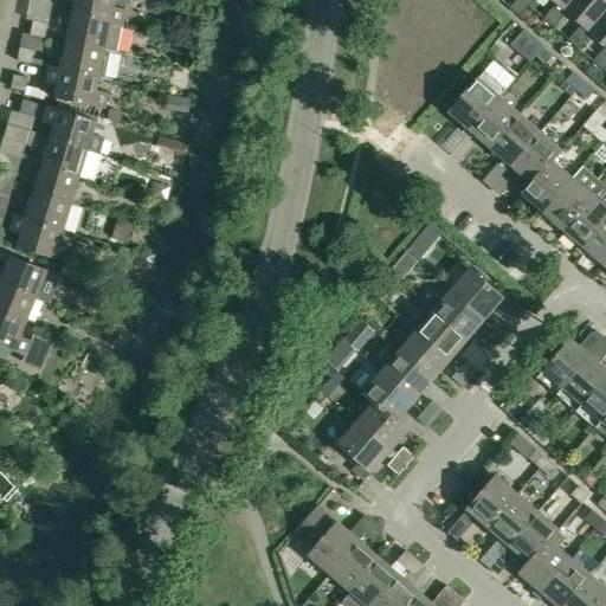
[(127,0),(64,0),(75,2),(72,13),(72,17),(122,26),(127,0)]
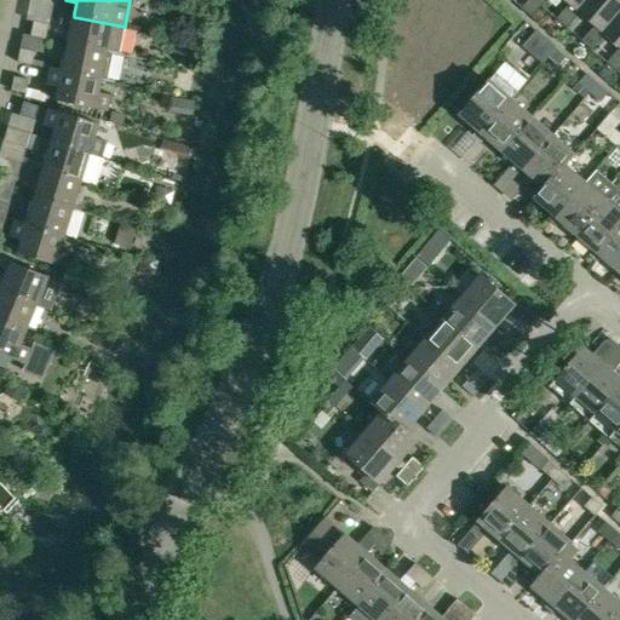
[(543,1),(543,0),(528,0),(521,9),(532,17),(545,3),(543,1)]
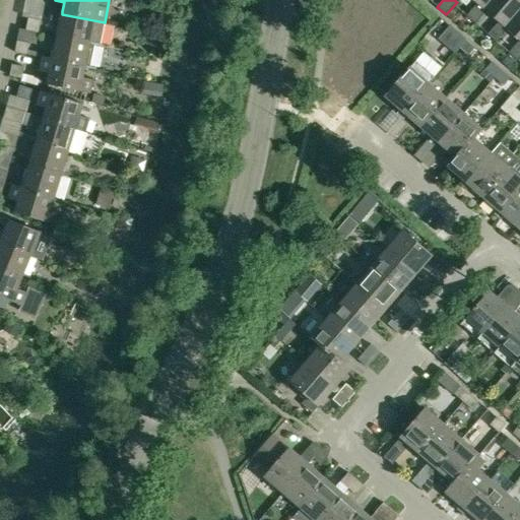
[(495,0),(472,0),(477,4),(466,16),(474,23),(485,11),(495,0)]
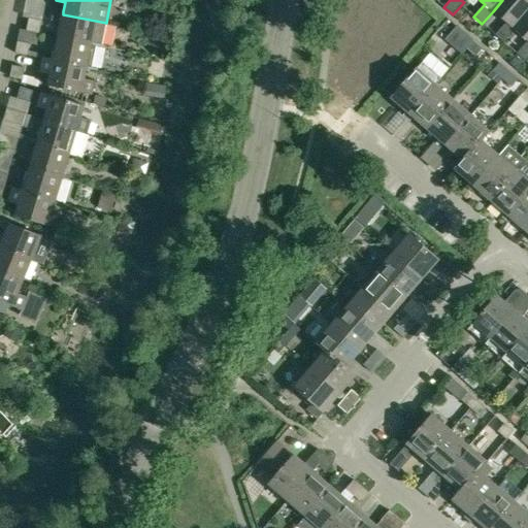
[(527,0),(502,0),(493,11),(506,23),(495,35),(503,42),(515,30),(527,13),(527,0)]
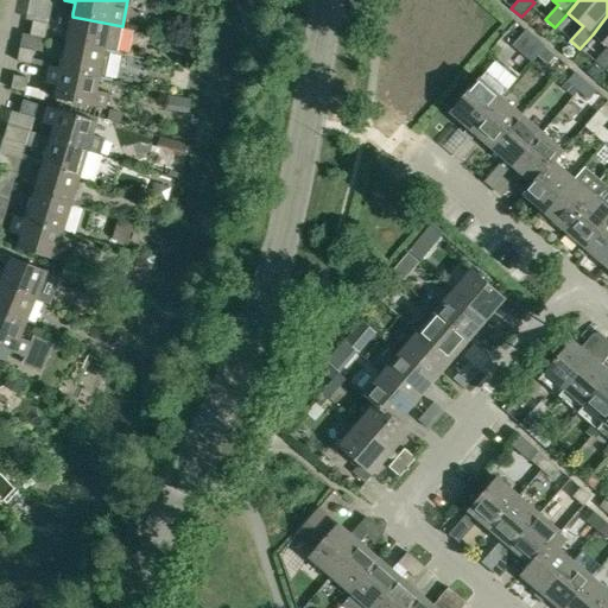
[(69,32),(67,43),(116,54),(118,54),(122,26),(73,17),(73,13),(64,12),(61,26),(64,31),(69,32)]
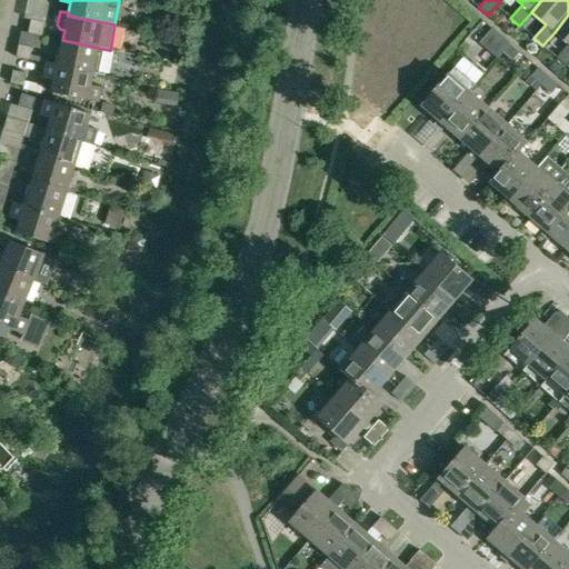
[(568,15),(555,32),(568,45),(557,58),(566,66),(568,62),(568,15)]
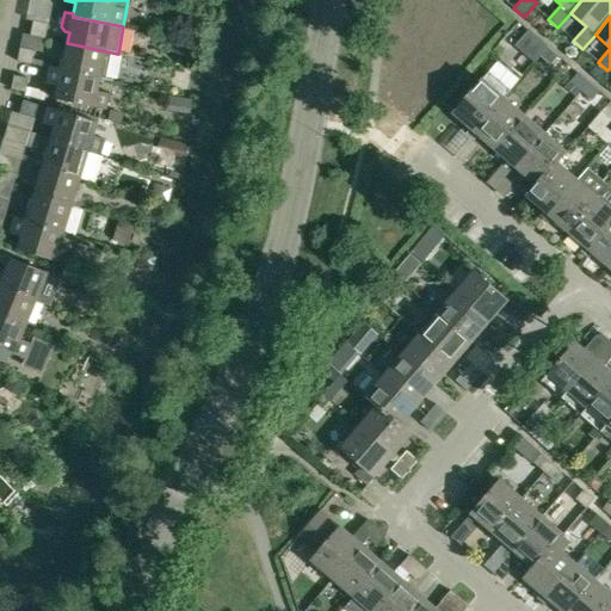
[(34,22),(30,36),(44,39),(48,25),(34,22)]
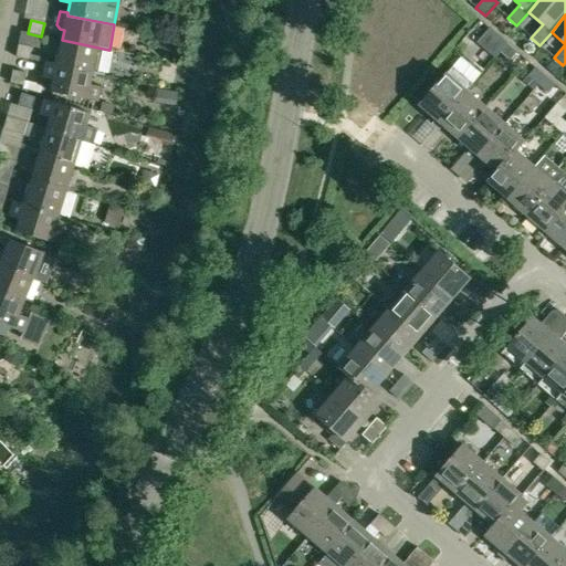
[(477,43),(485,51),(499,37),(489,29),(477,43)]
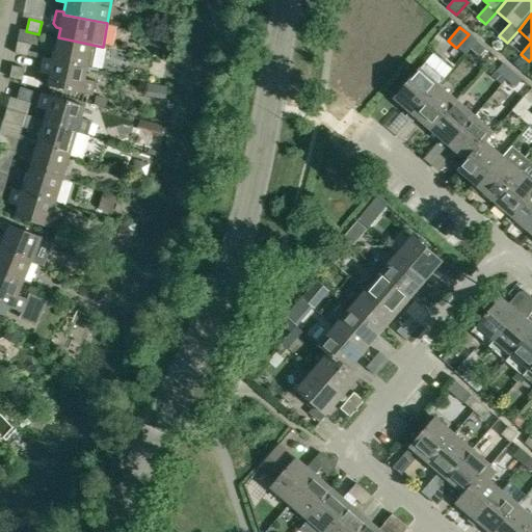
[(469,34),(456,48),(466,55),(470,50),(478,57),(485,49),(469,34)]
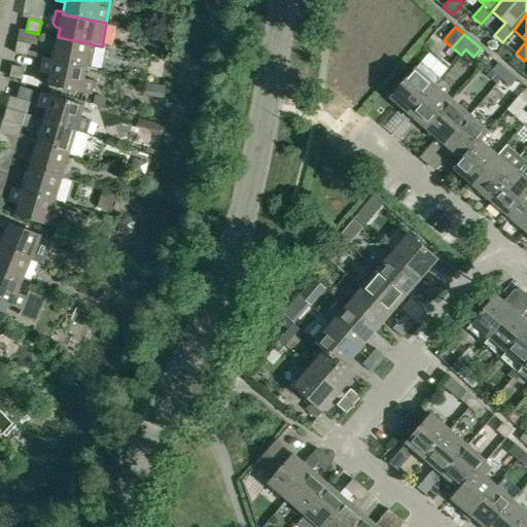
[(96,69),(101,46),(58,37),(54,61),(86,67),(96,69)]
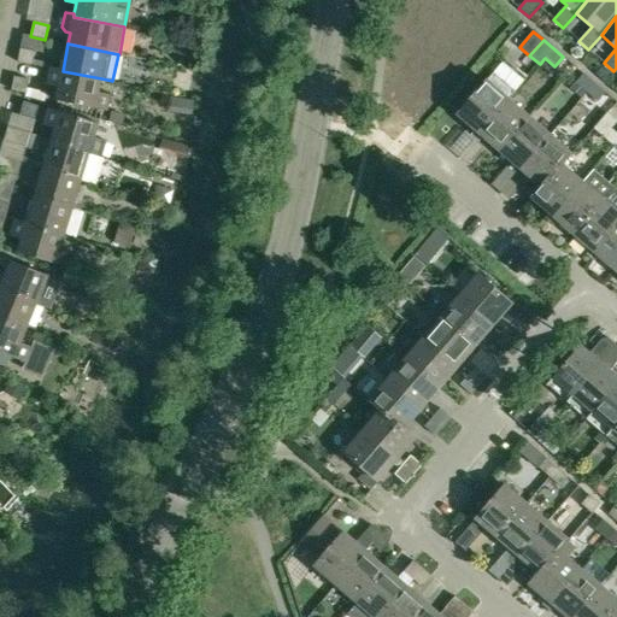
[(35,52),(21,50),(17,63),(31,65),(35,52)]
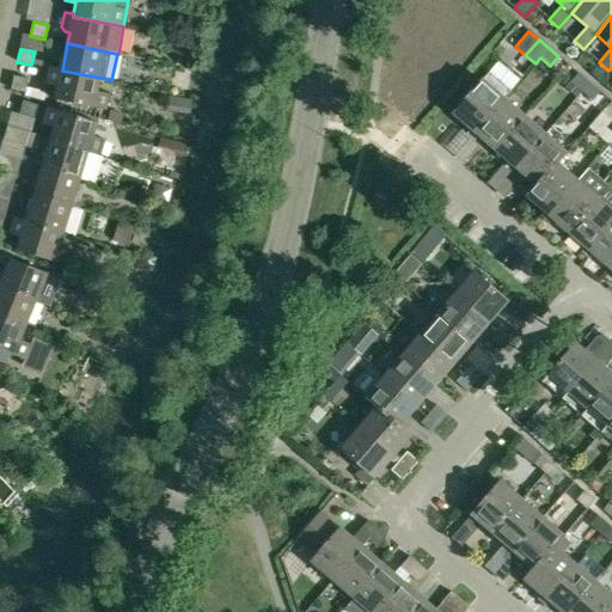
[(101,78),(62,71),(49,67),(47,84),(59,86),(55,101),(106,110),(109,95),(97,92),(101,78)]
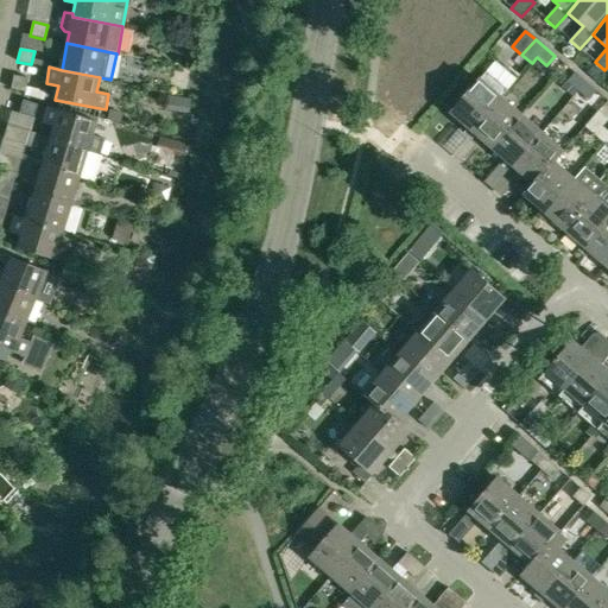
[(467,137),(500,99),(486,87),(492,78),(486,73),(450,113),(468,128),(463,133),(467,137)]
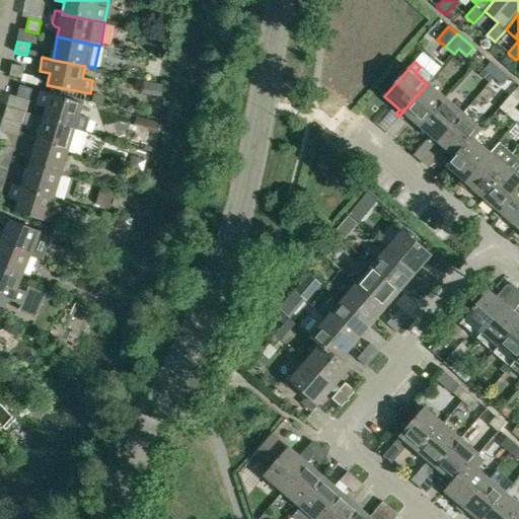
[(485,70),(493,78),(500,70),(491,63),(485,70)]
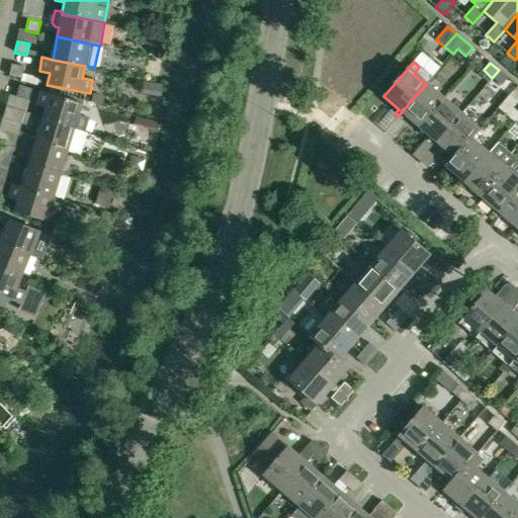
[(9,76),(16,77),(21,79),(24,67),(12,65),(9,76)]
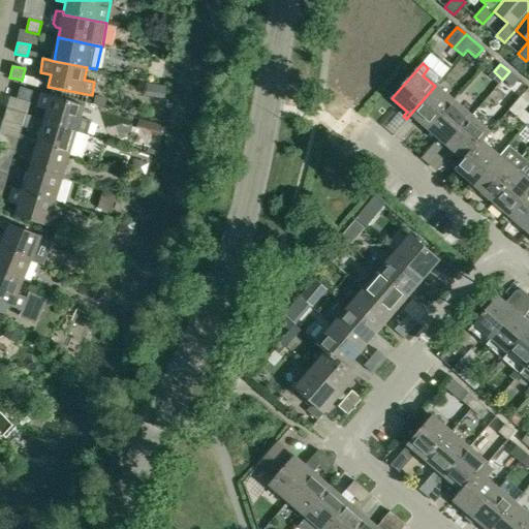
[(509,71),(502,80),(511,87),(519,80),(509,71)]
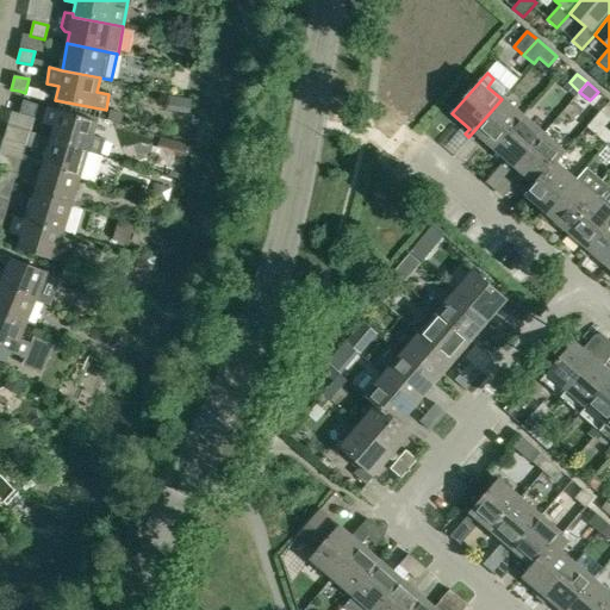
[(495,150),(523,117),(502,99),(468,137),(473,141),(478,136),(495,150)]
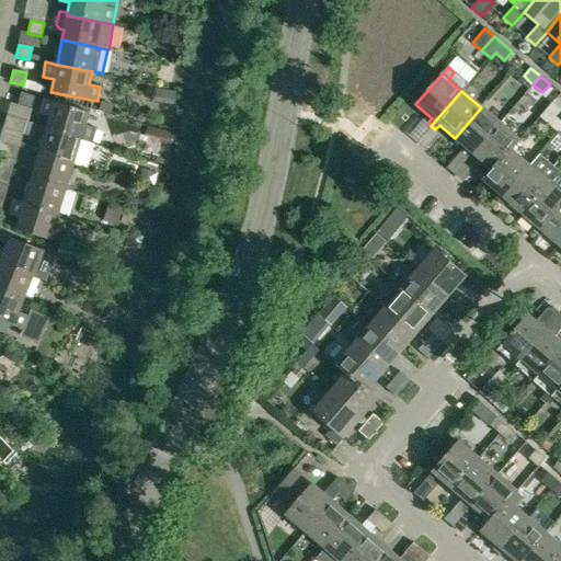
[(22,93),(18,105),(31,110),(35,96),(22,93)]
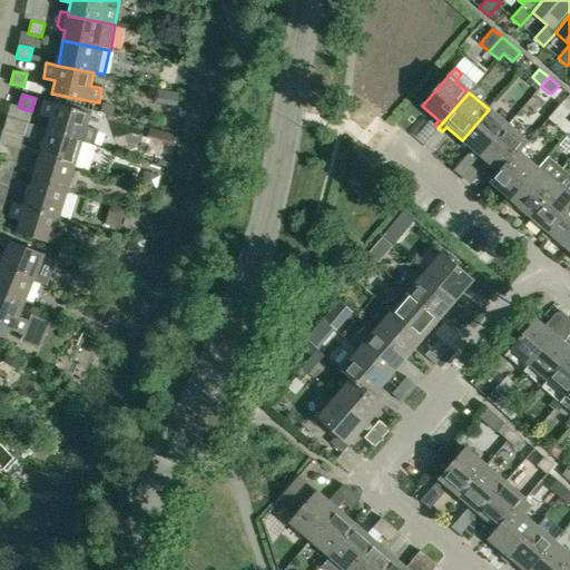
[(47,131),(94,146),(98,131),(87,128),(90,115),(45,100),(40,116),(51,119),(48,129),(47,131)]
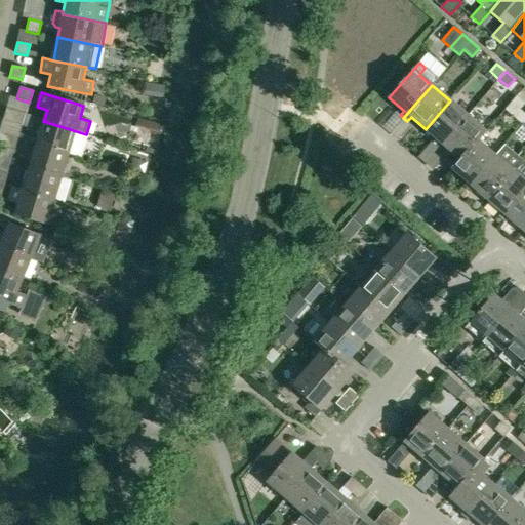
[(468,116),(450,101),(426,129),(440,142),(436,146),(439,149),(468,116)]
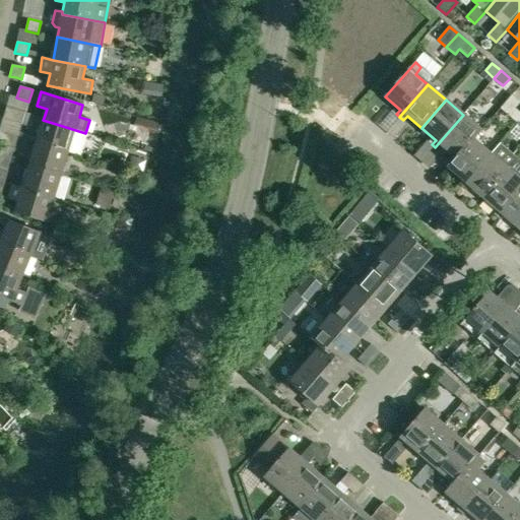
[(6,108),(3,119),(21,124),(24,113),(6,108)]
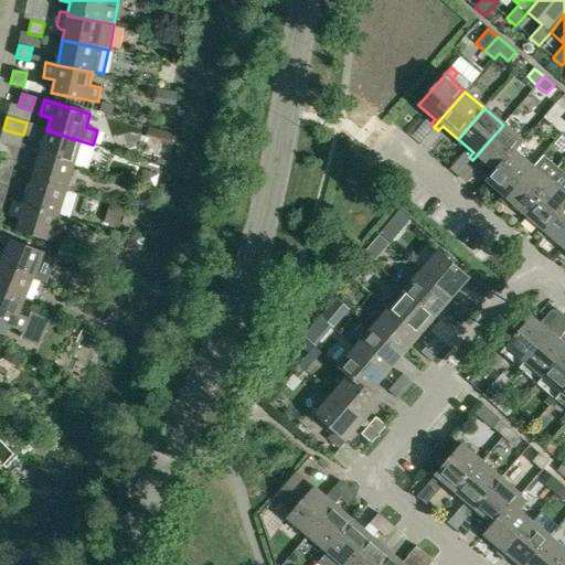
[(552,126),(562,134),(564,129),(564,121),(560,117),(552,126)]
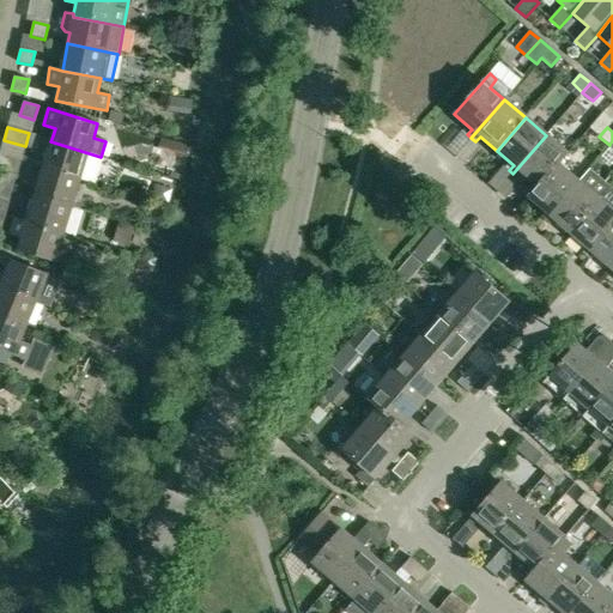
[(43,168),(80,180),(92,183),(101,157),(50,141),(52,139),(38,135),(36,144),(49,147),(43,168)]
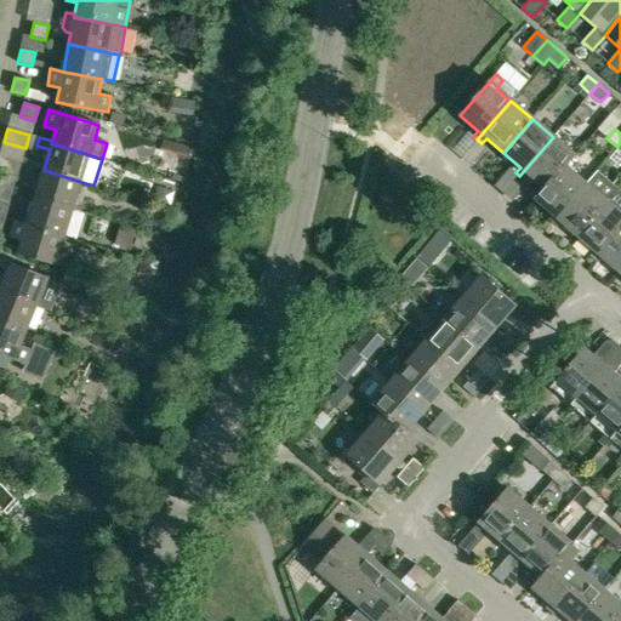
[(564,165),(573,154),(553,137),(519,176),(523,180),(528,174),(543,188),(564,165)]
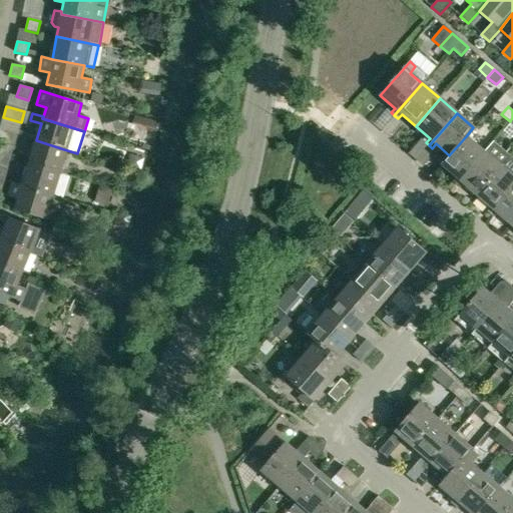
[(466,136),(449,155),(442,164),(453,174),(449,179),(454,183),(482,151),(466,136)]
